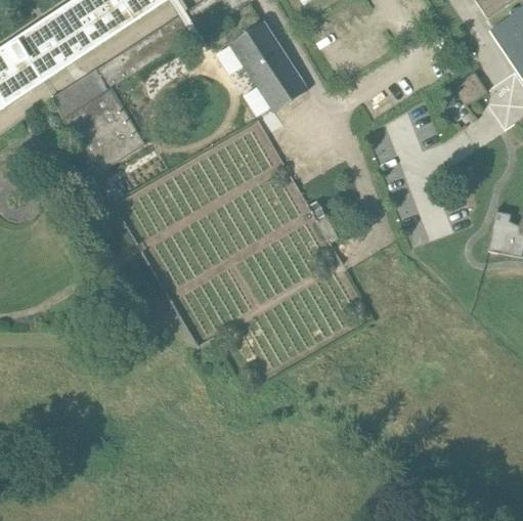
[(0,109),(166,0),(73,0),(0,48),(0,109)]
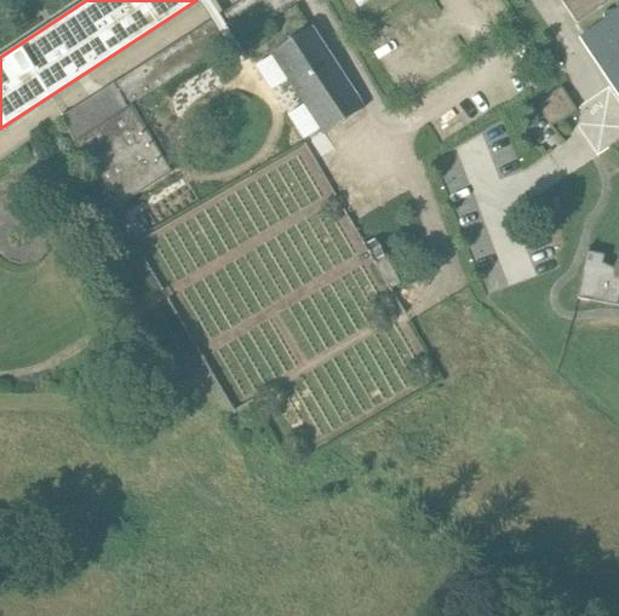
[(601,260),(603,252),(588,249),(589,246),(586,246),(577,295),(618,303),(618,300),(617,300),(618,293),(618,0),(560,0),(615,81),(618,78),(618,251),(612,266),(601,260)]
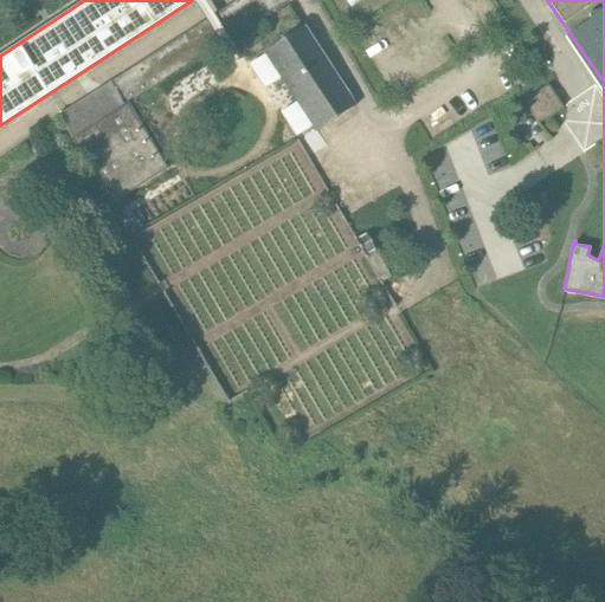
[(354,104),(302,25),(264,50),(316,129),(354,104)]
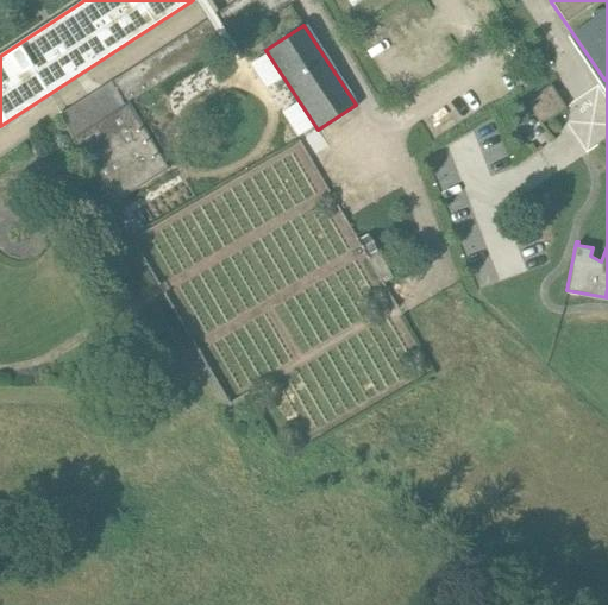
[(556,83),(528,101),(544,125),(571,107),(556,83)]
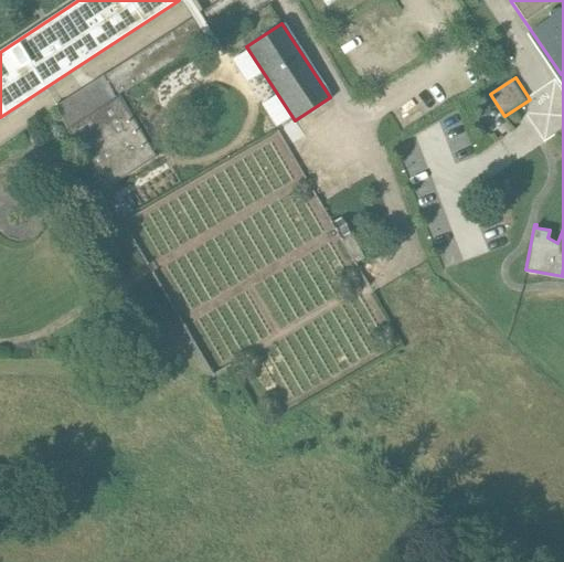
[(103,188),(155,154),(118,93),(64,128),(103,188)]
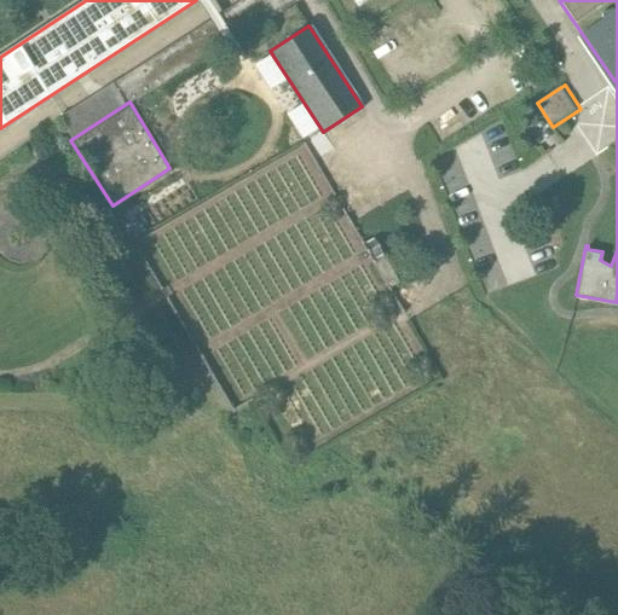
[(374,237),(362,243),(388,286),(399,280),(374,237)]
